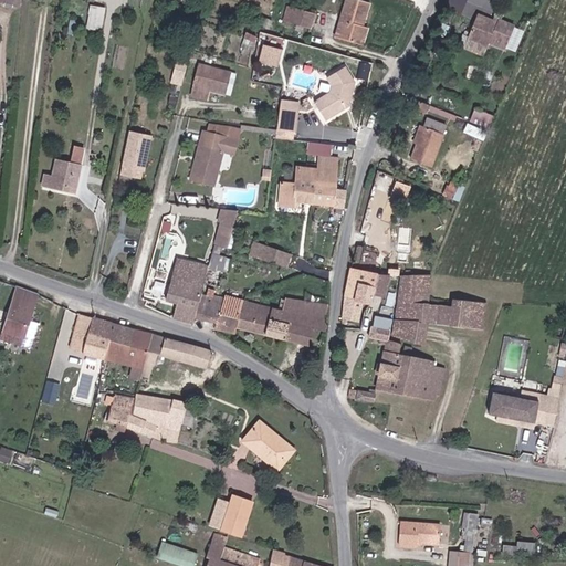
[(357,44),(363,27),(362,25),(368,3),(358,0),(345,0),(335,38),(357,44)]
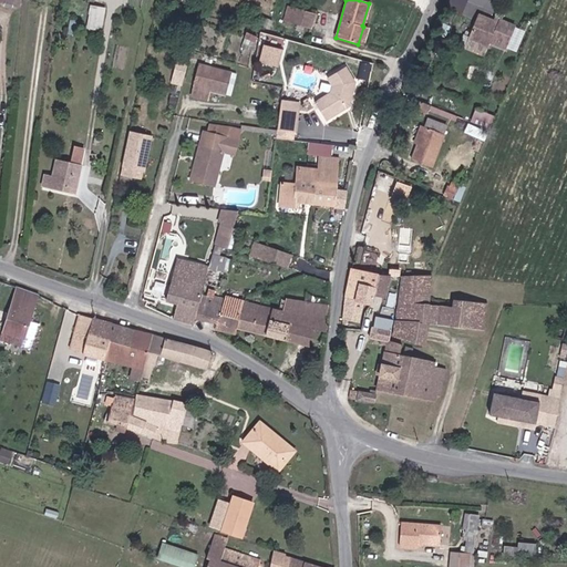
[(290,8),(287,22),(312,29),(317,13),(294,7),(294,8),(290,8)]
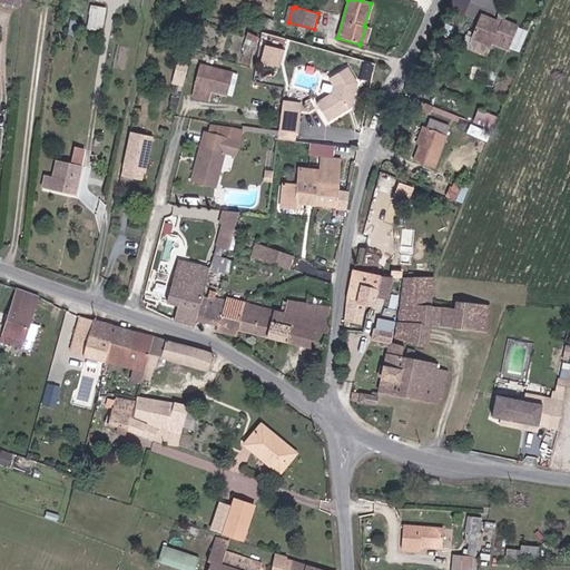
[(94,8),(89,25),(99,27),(102,10),(94,8)]
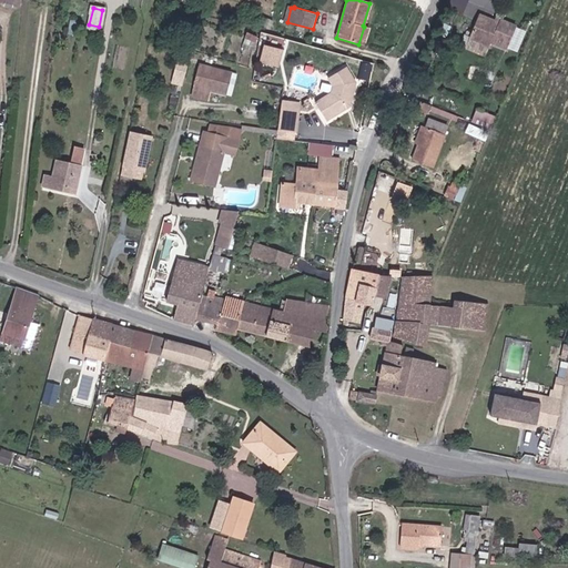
[(489,46),(492,42),(507,49),(516,27),(495,18),(494,21),(478,14),(469,37),(489,46)]
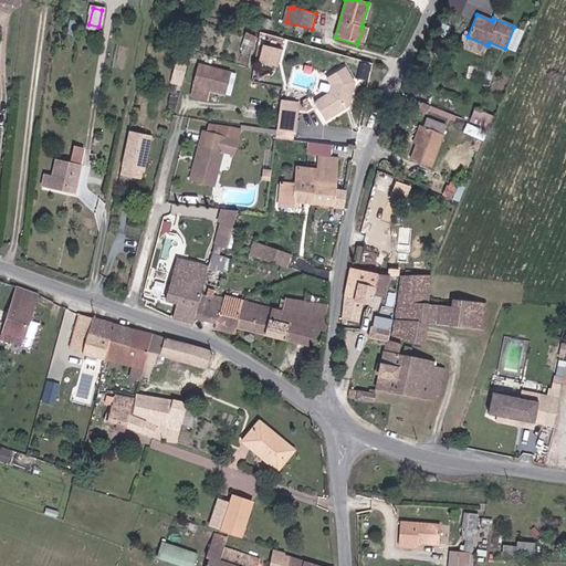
[(363,27),(357,44),(362,45),(367,28),(363,27)]
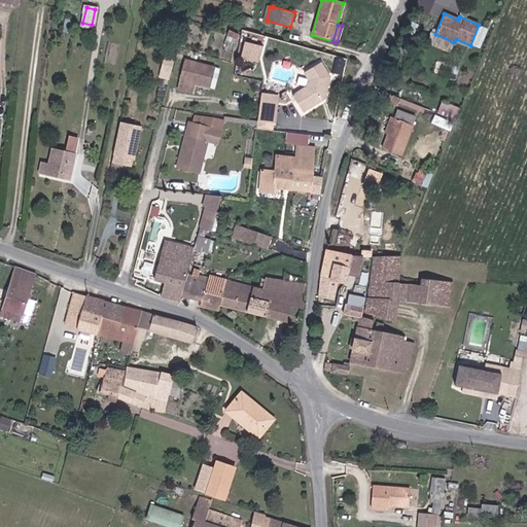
[(229,30),(226,36),(237,40),(239,34),(229,30)]
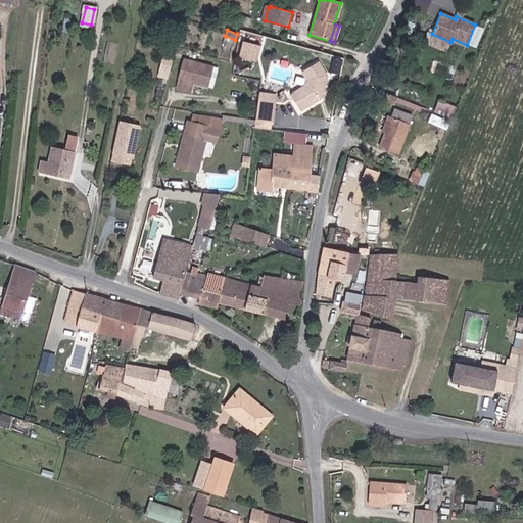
[(235,40),(225,36),(222,45),(231,49),(235,40)]
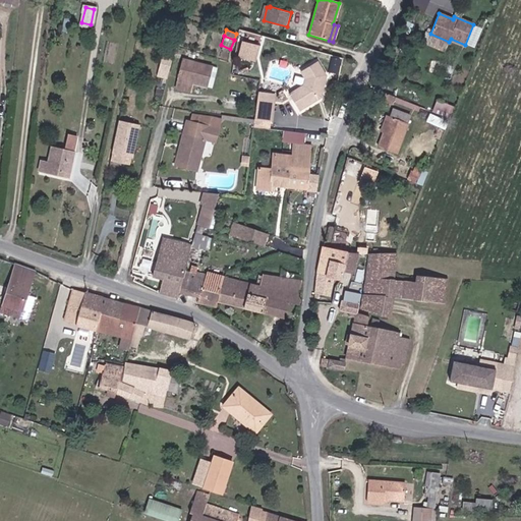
[(246,73),(251,59),(257,61),(263,44),(243,37),(232,69),(246,73)]
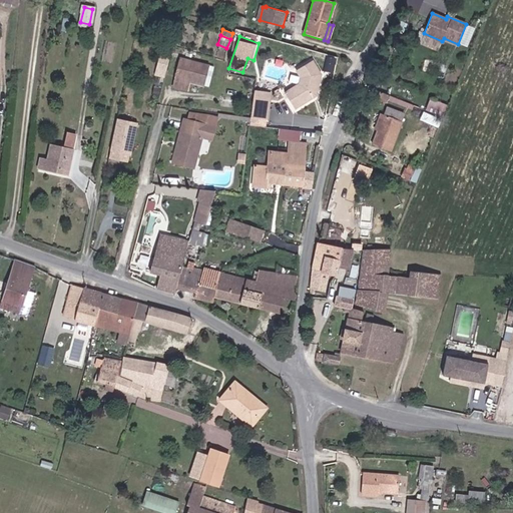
[(158,66),(166,69),(170,55),(161,53),(158,66)]
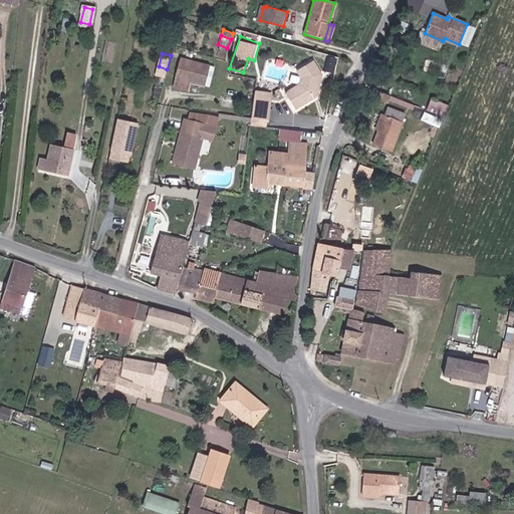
[(192,82),(191,83),(205,87),(210,66),(180,58),(175,78),(192,82)]
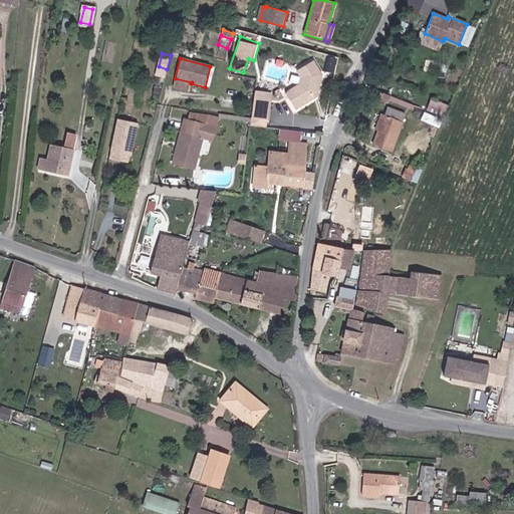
[(294,69),(300,76),(298,83),(284,92),(295,108),(315,94),(320,72),(310,59),(294,69)]
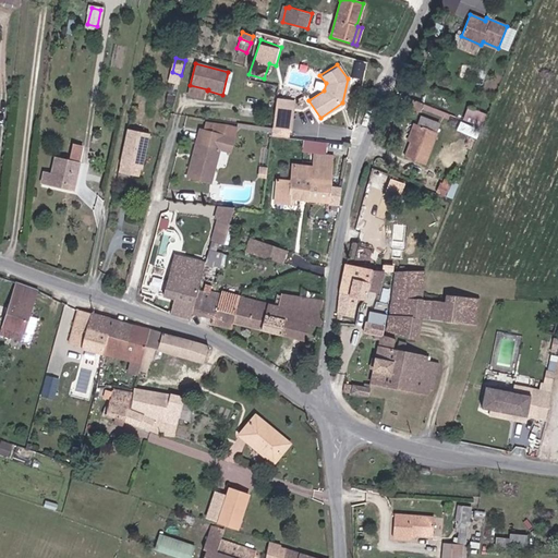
[(208,89),(190,85),(187,96),(205,100),(207,91),(208,89)]
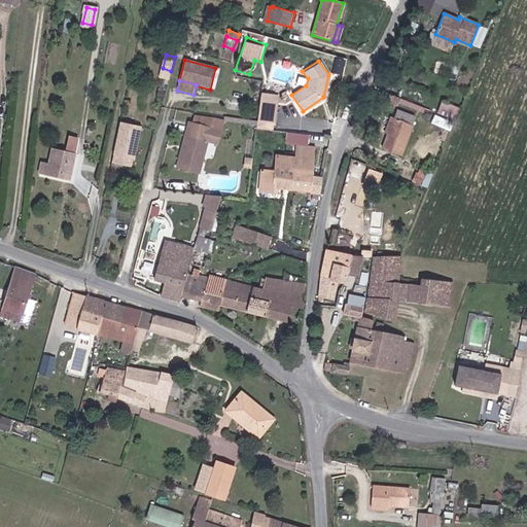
[(262,91),(260,121),(277,123),(280,92),(262,91)]
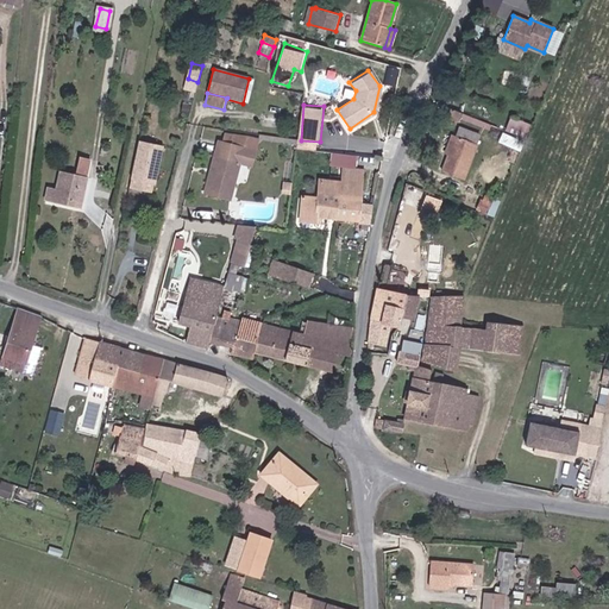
[(528,137),(533,123),(513,114),(507,129),(528,137)]
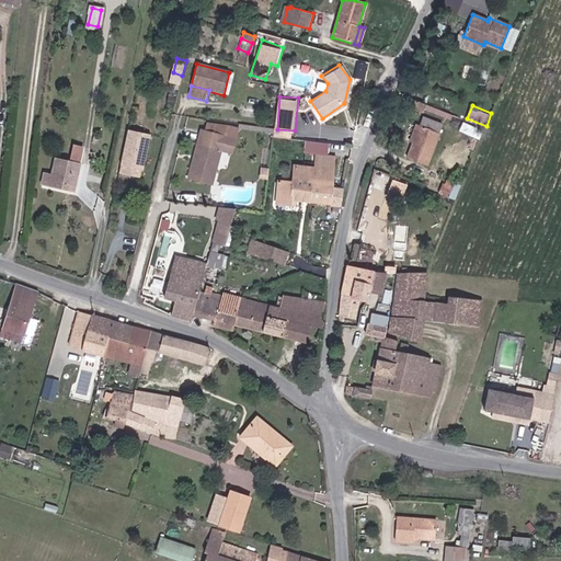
[(412,144),(420,125),(416,124),(409,142),(412,144)]
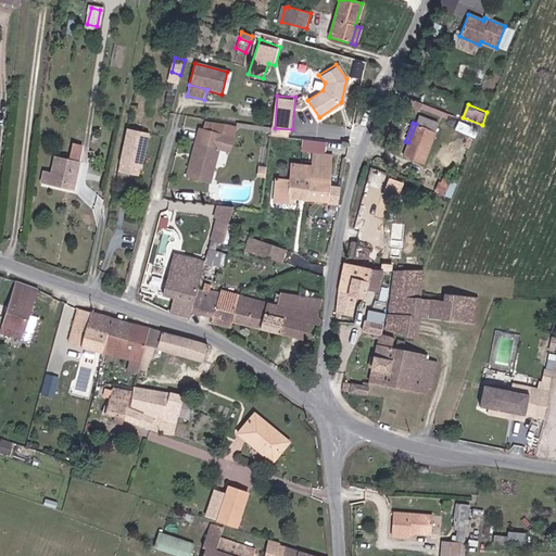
[(436,133),(416,124),(408,142),(403,158),(422,165),(436,133)]
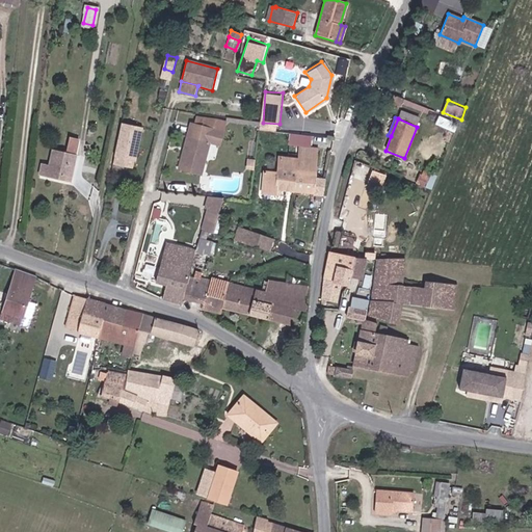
[(122,123),(114,154),(115,154),(133,158),(134,158),(141,127),(122,123)]
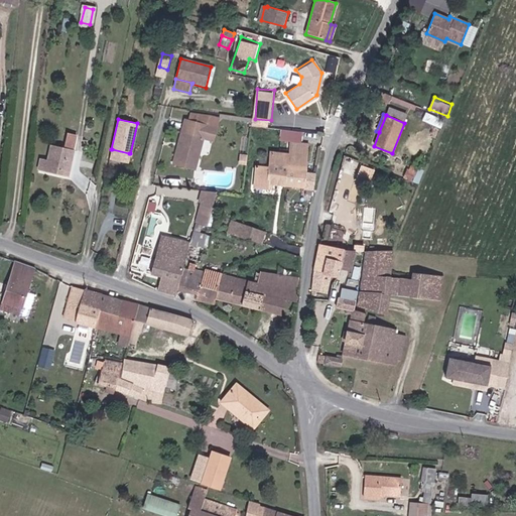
[(184,132),(181,131),(172,165),(196,171),(203,139),(205,139),(209,125),(187,120),(184,132)]
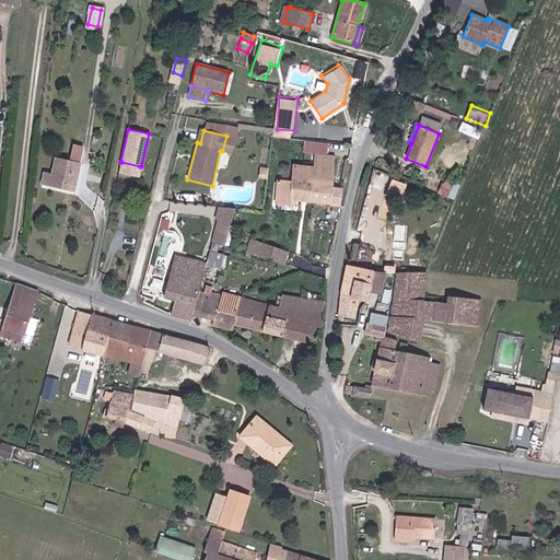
[(226,136),(222,151),(231,153),(235,138),(226,136)]
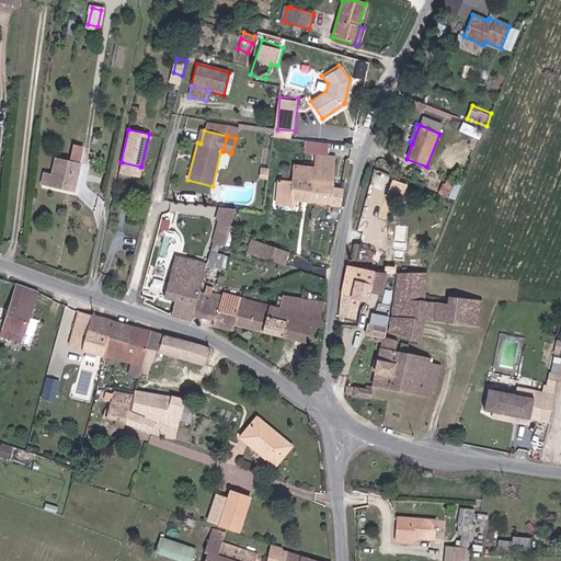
[(55,158),(52,174),(44,173),(42,185),(75,192),(83,148),(73,146),(70,161),(55,158)]
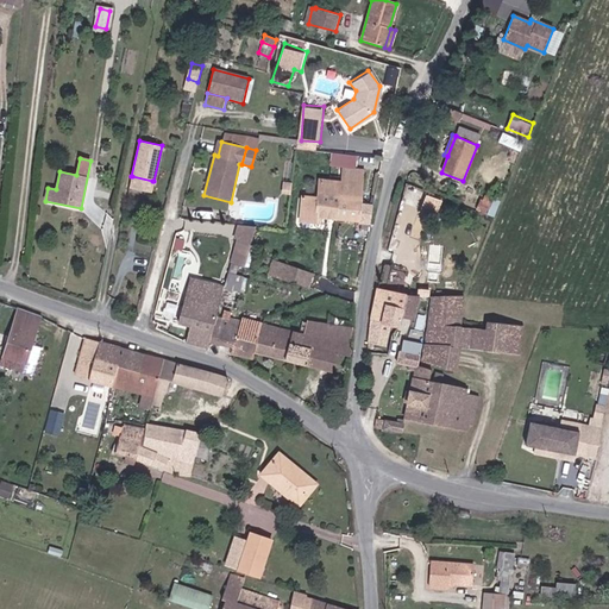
[(343,169),(340,183),(339,198),(338,201),(360,203),(365,170),(343,169)]
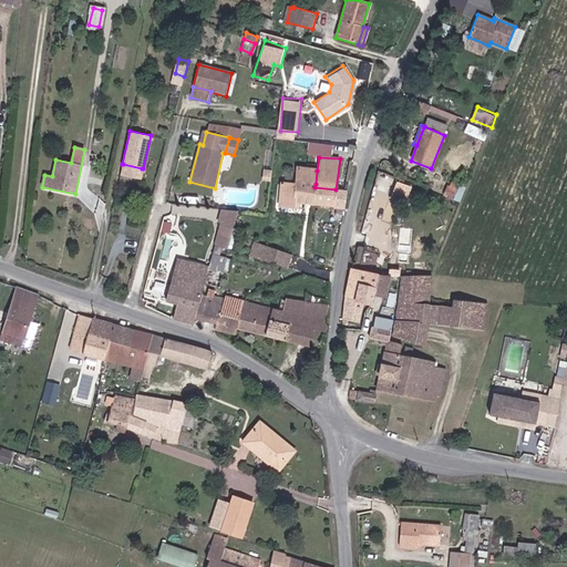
[(123,164),(122,172),(141,176),(142,168),(123,164)]
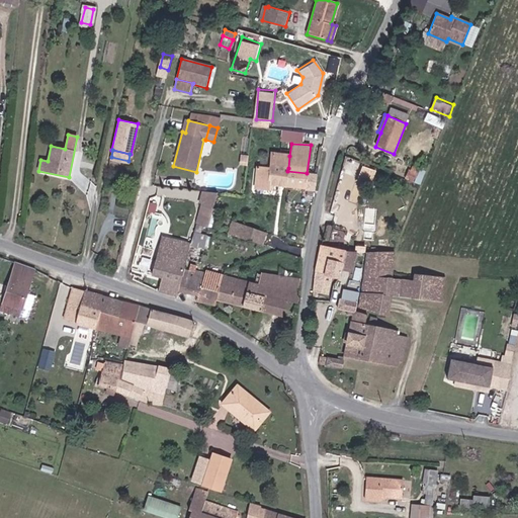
[(270,154),(269,167),(288,168),(289,156),(270,154)]
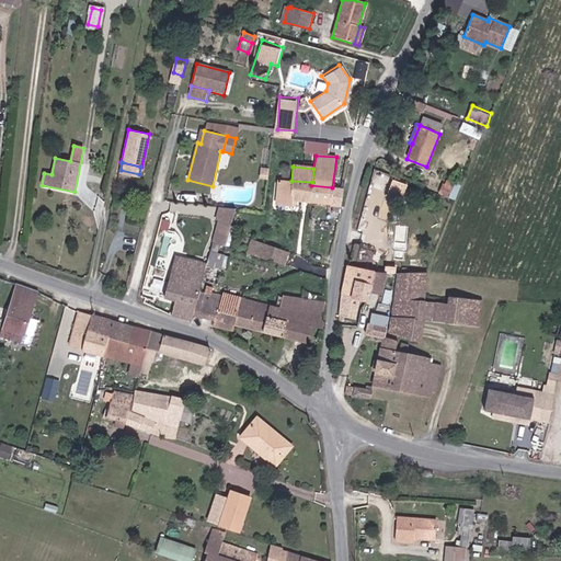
[(376,170),(361,215),(384,224),(395,193),(390,191),(396,176),(376,170)]
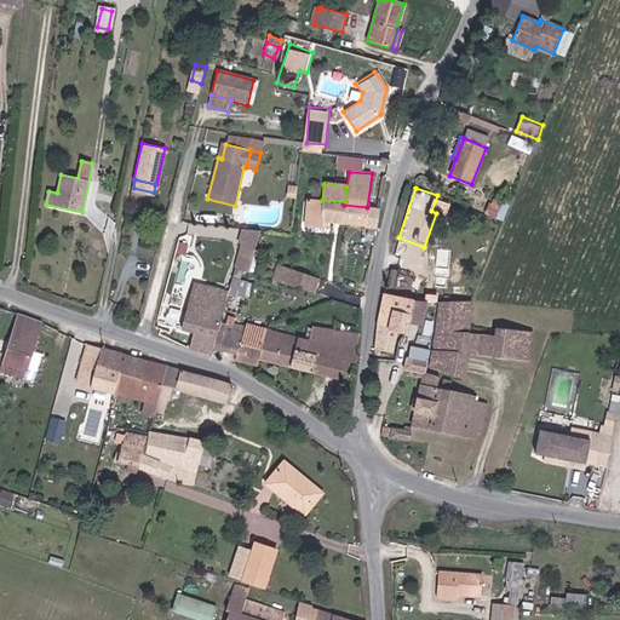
[(491,196),(484,214),(497,219),(500,207),(497,206),(499,200),(498,200),(499,195),(495,194),(494,197),(491,196)]
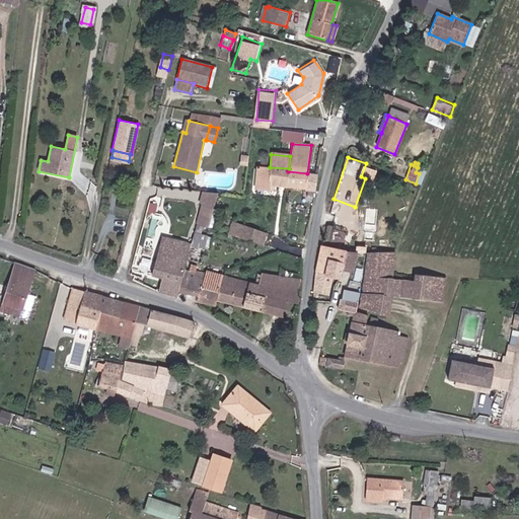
[(362,178),(374,181),(378,167),(366,164),(362,178)]
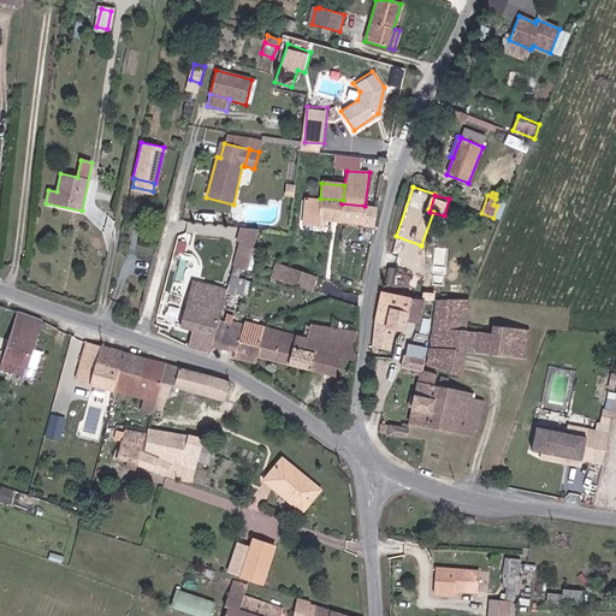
[(343,200),(320,199),(319,205),(319,220),(339,221),(342,203),(343,200)]
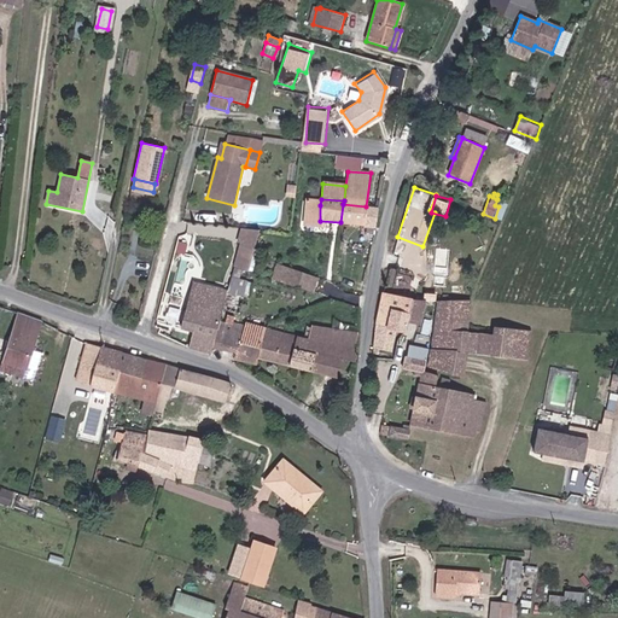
[(320,221),(320,205),(305,203),(303,225),(319,226),(320,221)]
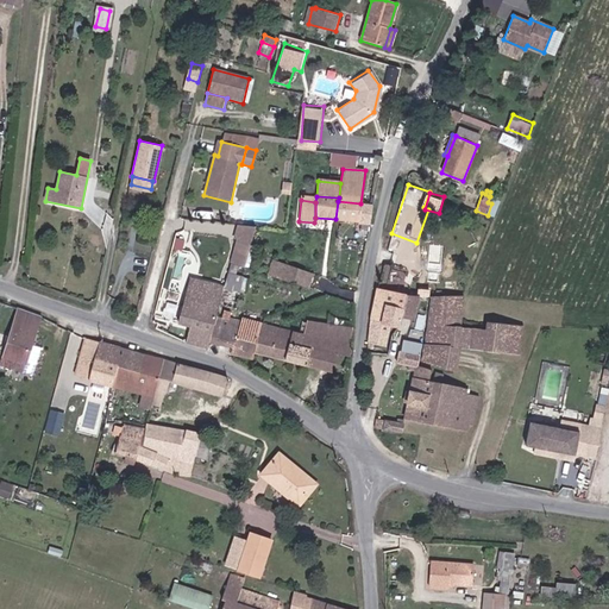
[(370,225),(372,206),(360,203),(338,201),(336,219),(370,225)]
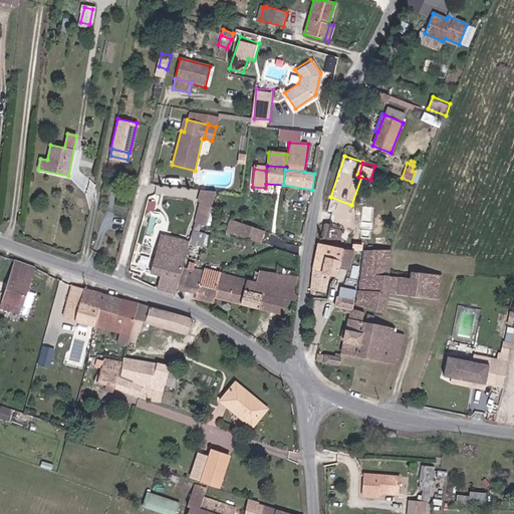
[(199,188),(196,222),(212,224),(216,189),(199,188)]
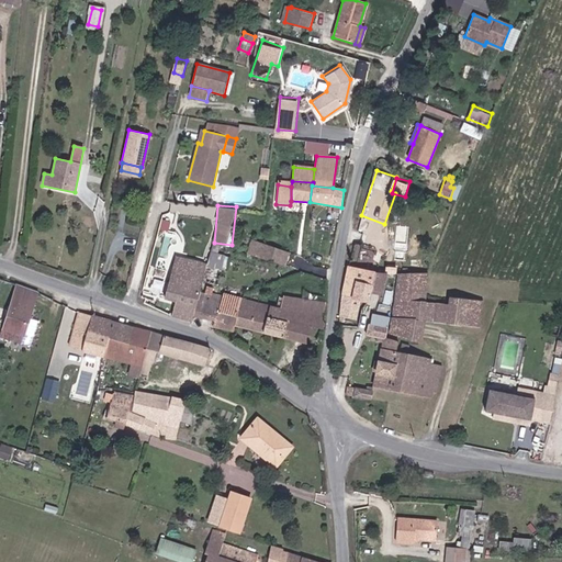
[(246,249),(245,254),(283,267),(289,253),(260,243),(257,253),(246,249)]
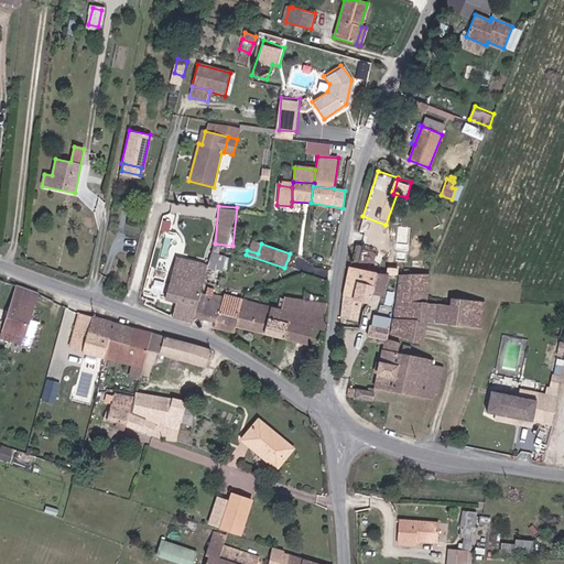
[(213,245),(210,252),(217,255),(219,247),(213,245)]
